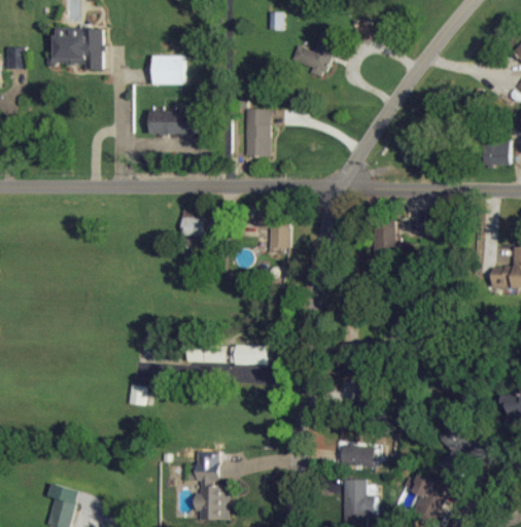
[(100,69),(101,29),(53,29),(53,63),(83,64),(83,68),(100,69)]
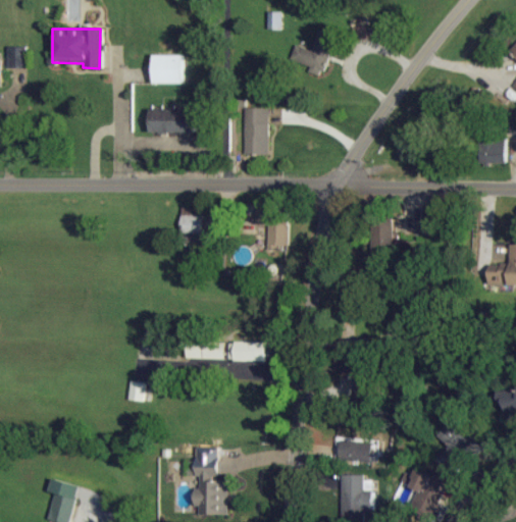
[(309,50),(293,45),(288,59),(307,65),(306,71),(319,75),(332,35),(315,30),(309,50)]
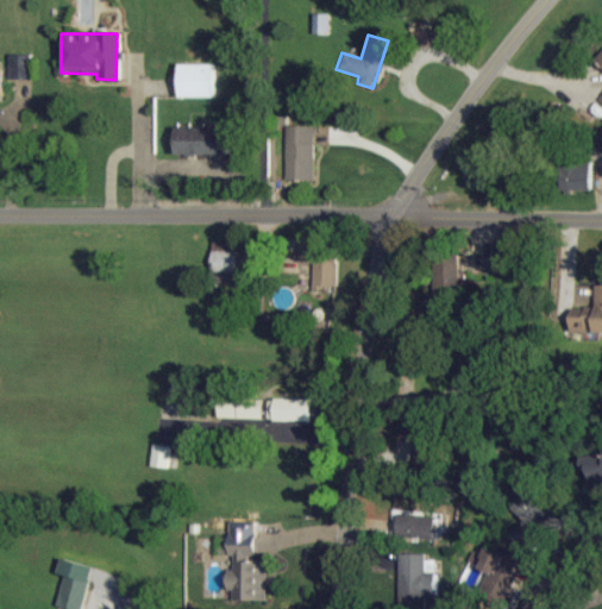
[(601,45),(591,58),(601,67),(601,45)]
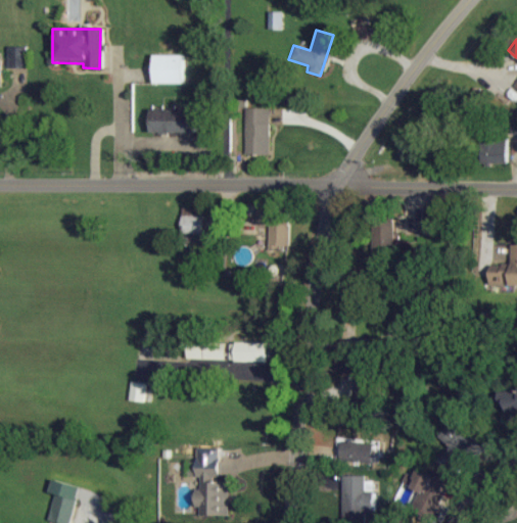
[(22,67),(21,46),(4,46),(5,67),(22,67)]
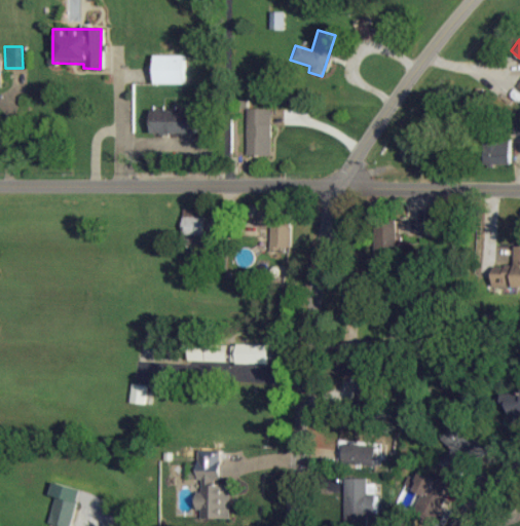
[(182,83),(182,54),(150,54),(151,83),(182,83)]
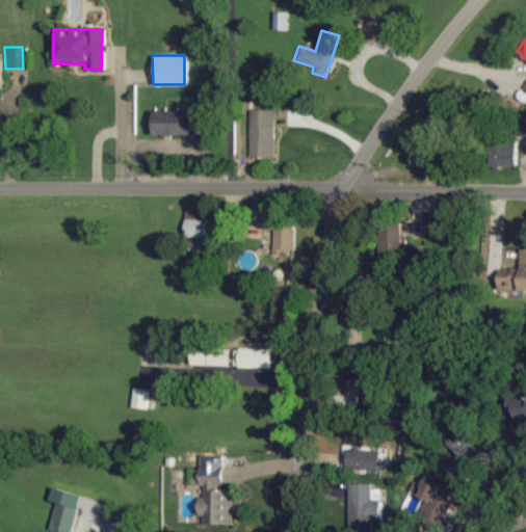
[(246,155),(271,155),(270,109),(246,109),(246,155)]
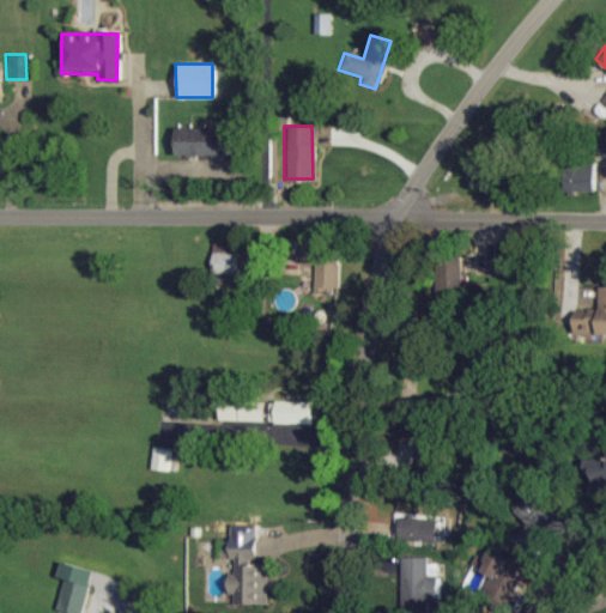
[(171,128),(173,156),(225,155),(224,128),(171,128)]
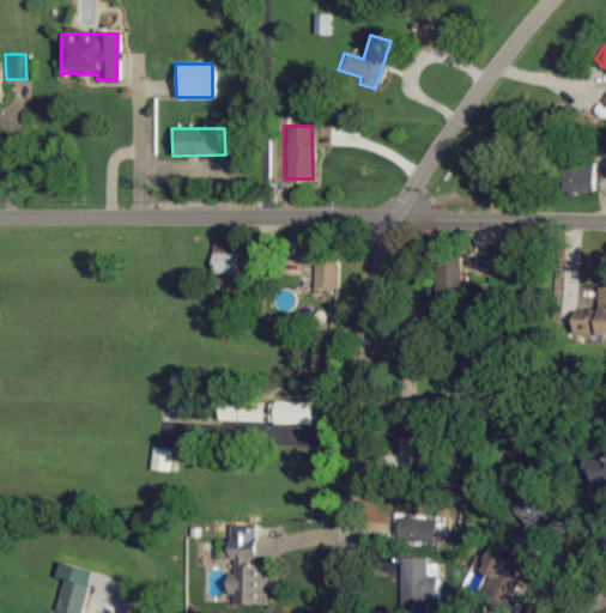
[(561,192),(592,192),(591,162),(561,163),(561,192)]
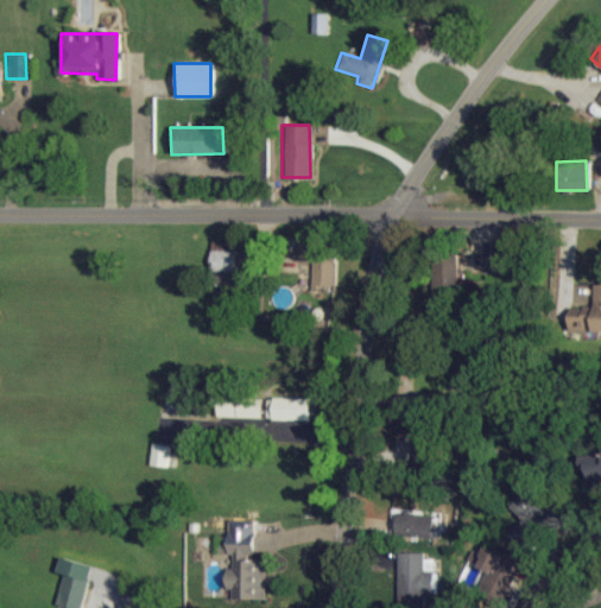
[(232,241),(208,240),(207,272),(232,272),(232,241)]
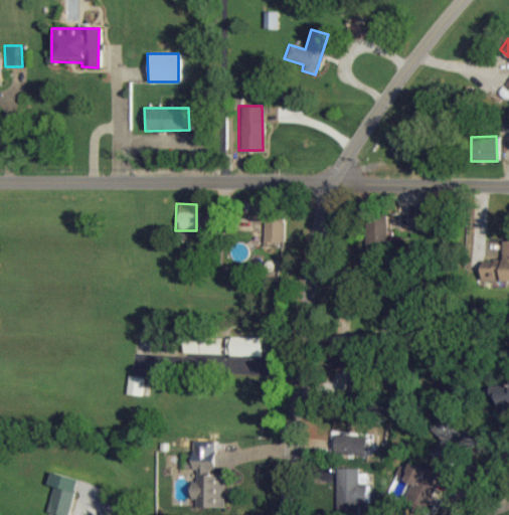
[(281,208),(249,207),(249,222),(262,222),(261,245),(280,246),(281,208)]
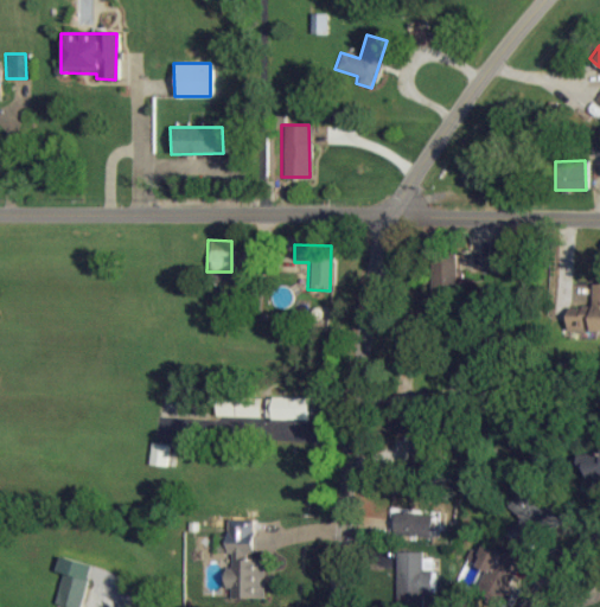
[(599,331),(599,283),(588,283),(589,311),(565,311),(565,332),(599,331)]
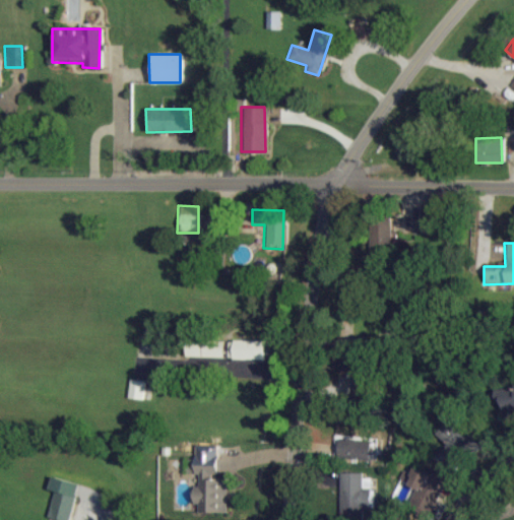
[(226,340),(226,360),(263,361),(264,341),(226,340)]
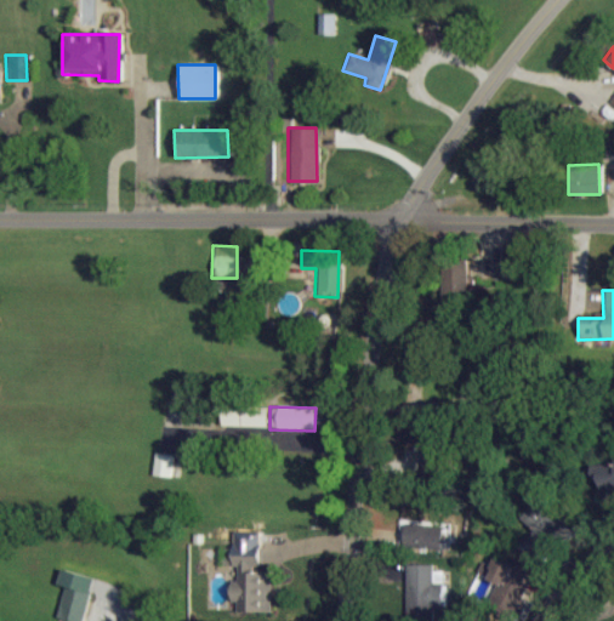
[(253,426),(263,427),(263,408),(254,408),(253,426)]
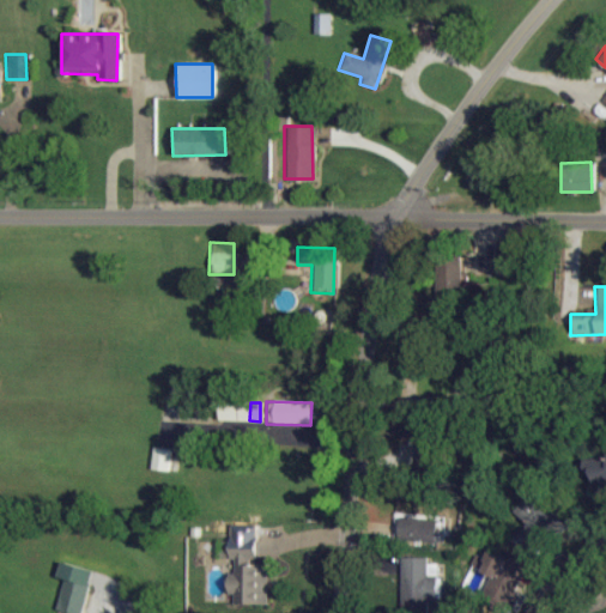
[(376,460),(381,472),(414,460),(410,445),(403,448),(381,456),(381,457),(376,460)]
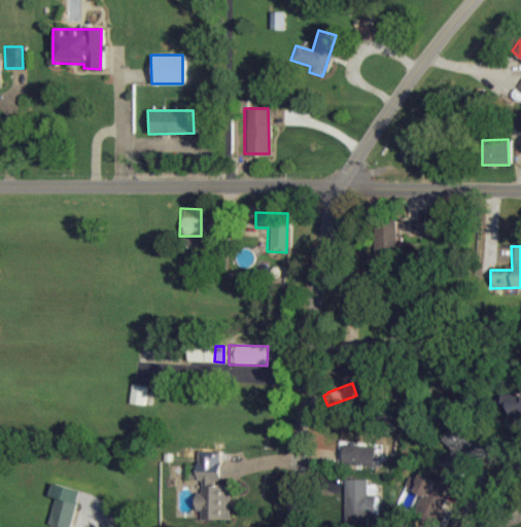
[(127,402),(142,405),(145,386),(130,384),(127,402)]
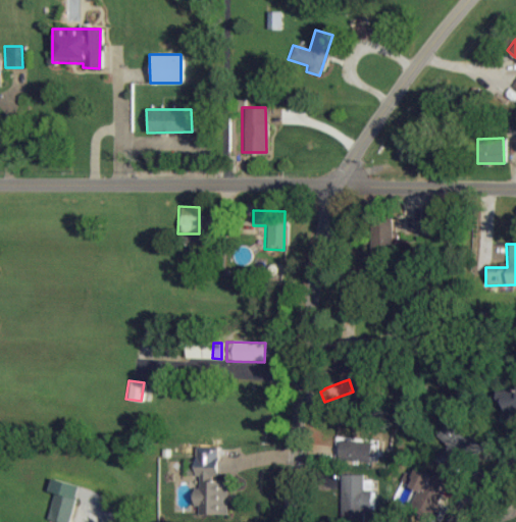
[(471,447),(450,423),(435,436),(446,447),(430,460),(444,473),(471,447)]
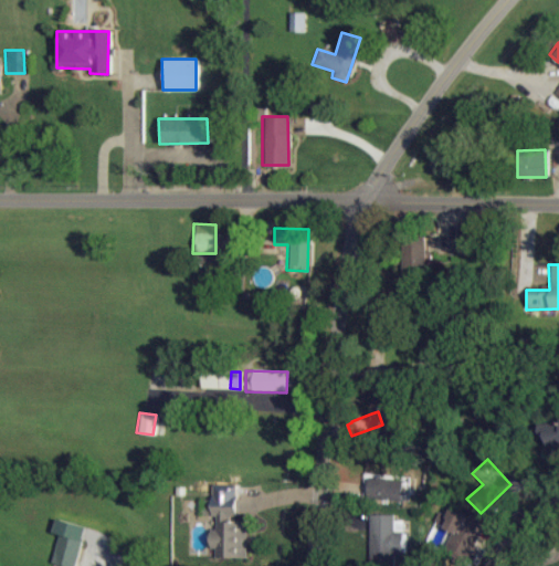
[(399,500),(399,479),(360,478),(359,499),(399,500)]
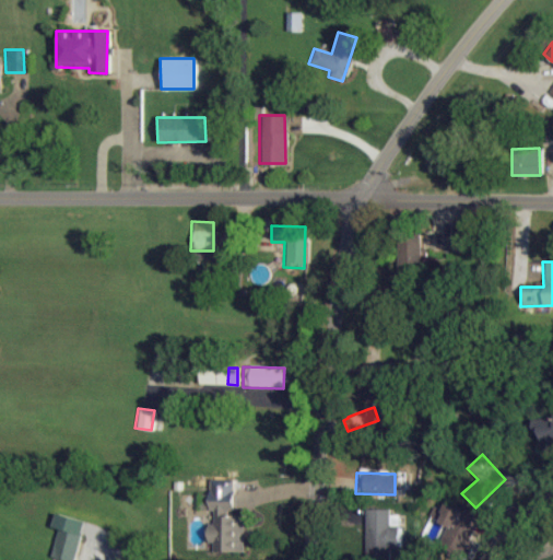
[(479,518),(450,505),(434,541),(469,557),(475,544),(469,540),(479,518)]
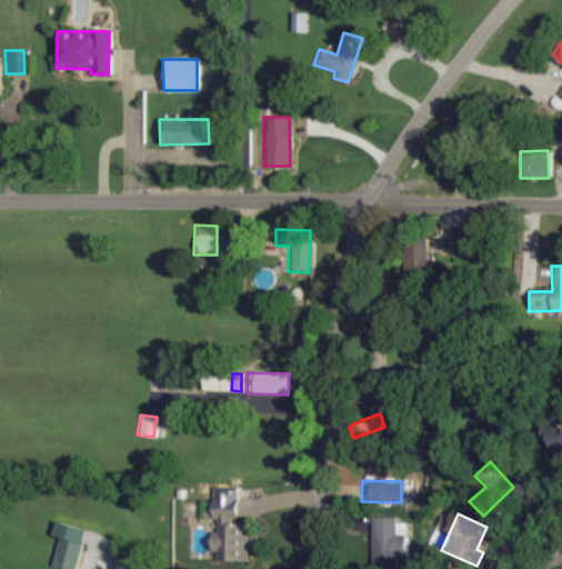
[(369,517),(368,560),(401,560),(402,535),(392,533),(393,517),(369,517)]
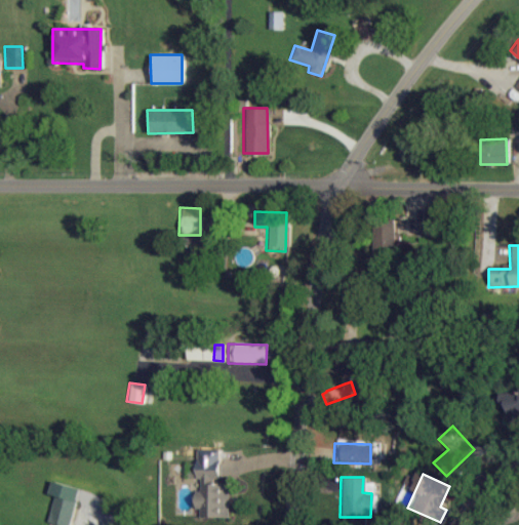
[(55,524),(67,524),(77,488),(49,481),(46,494),(52,496),(45,522),(55,524)]
